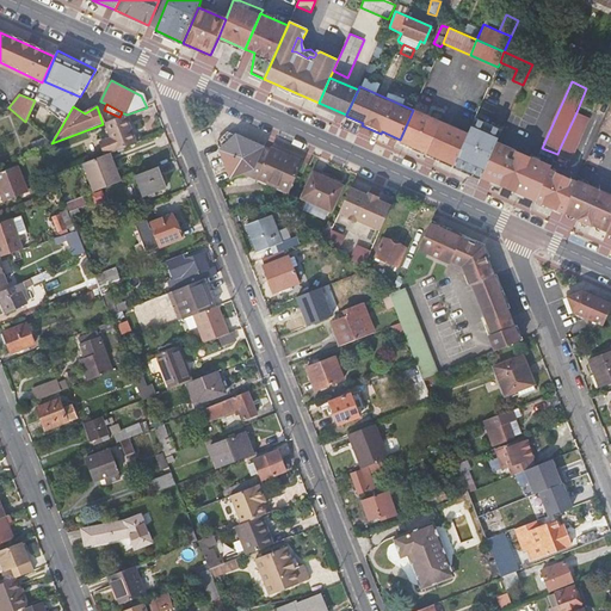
[(400,140),(427,152),(442,119),(414,107),(413,110),(400,140)]
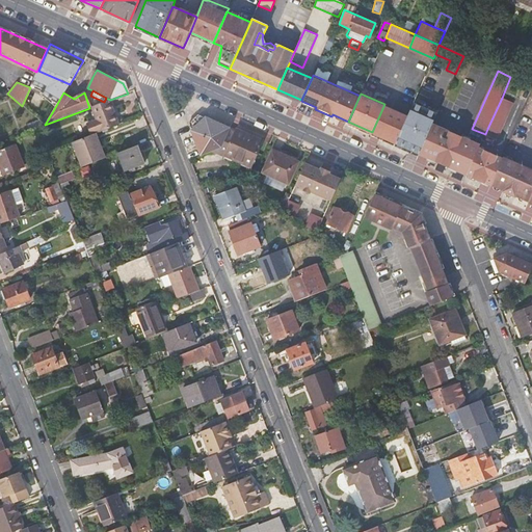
[(499,134),(513,103),(502,98),(487,129),(499,134)]
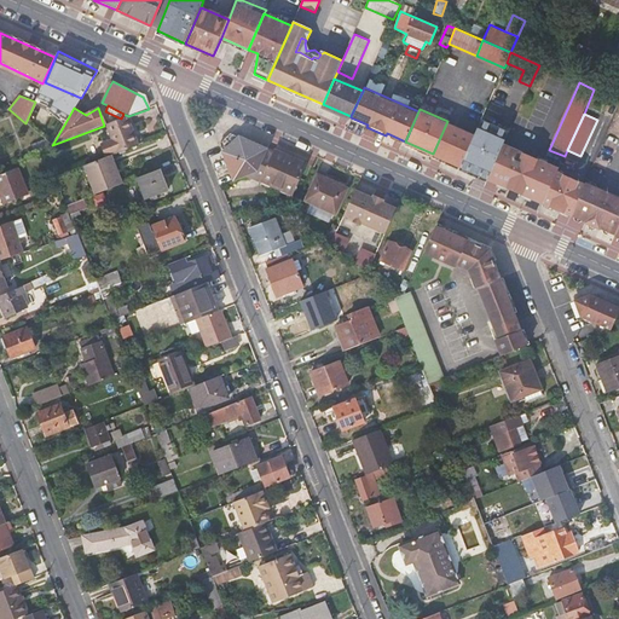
[(113,138),(117,152),(139,144),(128,116),(106,125),(113,138)]
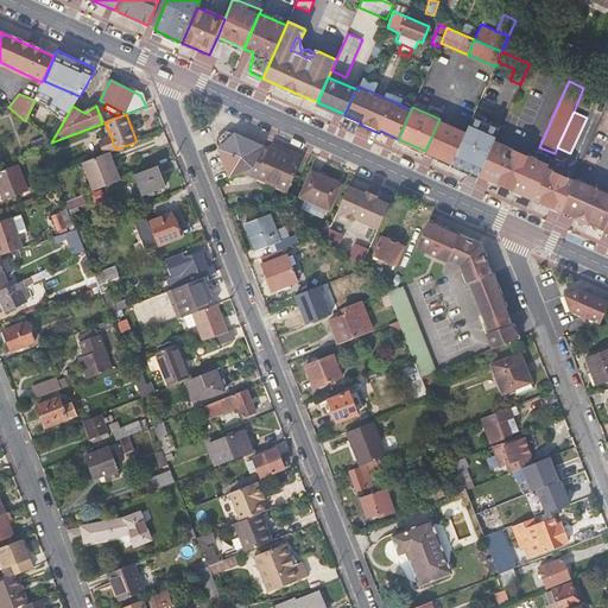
[(62,125),(45,118),(38,132),(44,137),(51,143),(62,125)]
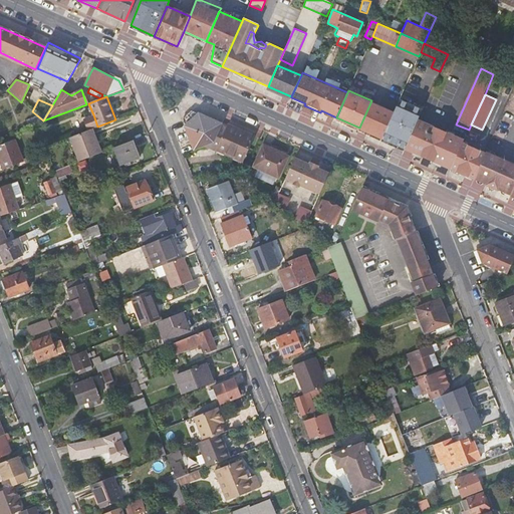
[(359,127),(382,138),(389,124),(395,111),(371,100),(359,127)]
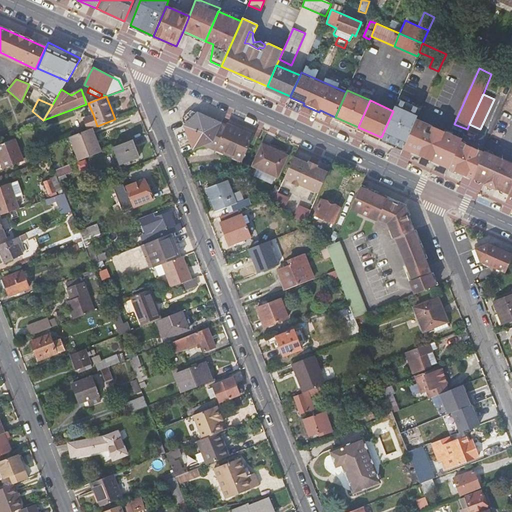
[(418,116),(395,105),(393,111),(387,124),(381,137),(380,141),(402,151),(404,148),(416,119),(418,116)]
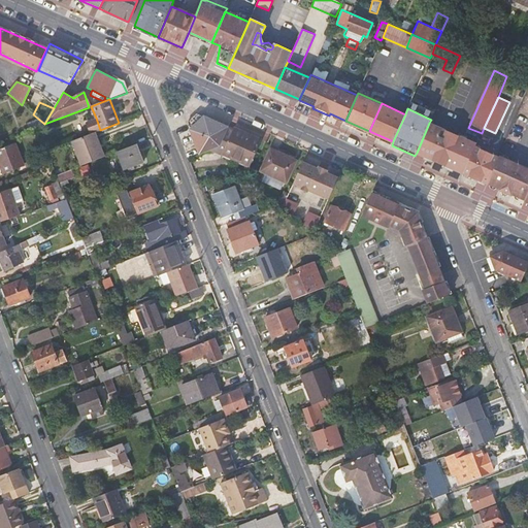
[(221,145),(228,127),(197,113),(188,122),(200,154),(210,150),(221,145)]
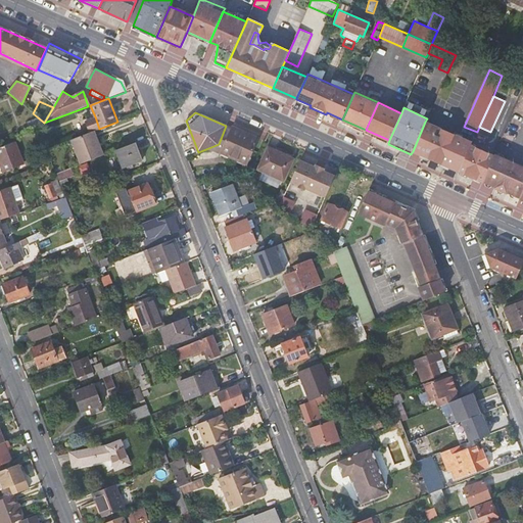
[(95,116),(85,121),(89,133),(93,132),(99,129),(95,116)]
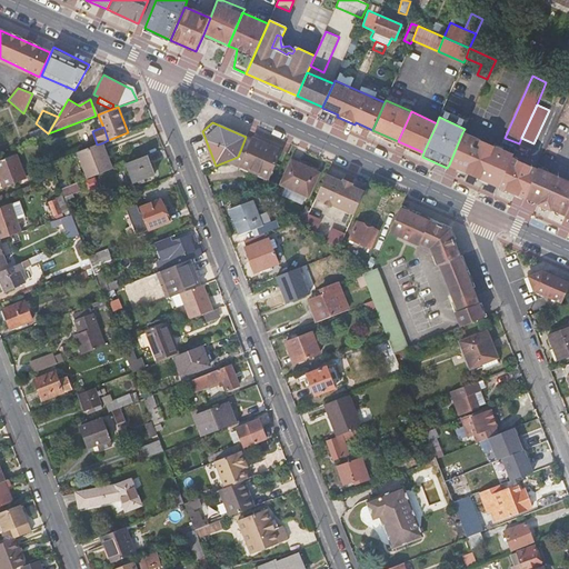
[(29,132),(31,140),(48,133),(41,128),(29,132)]
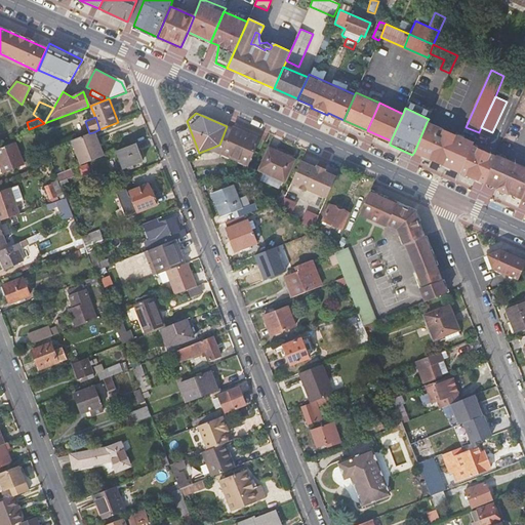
[(432,160),(443,164),(452,168),(461,172),(473,147),(474,145),(474,144),(466,139),(455,135),(427,122),(414,152),(422,155),(432,160)]
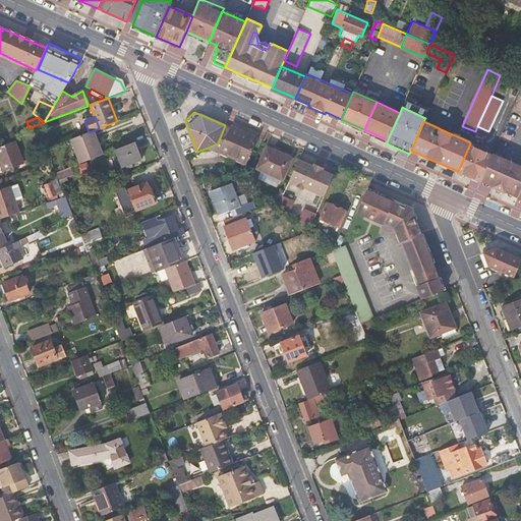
[(257,137),(232,126),(231,128),(226,125),(218,143),(208,148),(220,154),(221,153),(245,164),(257,137)]
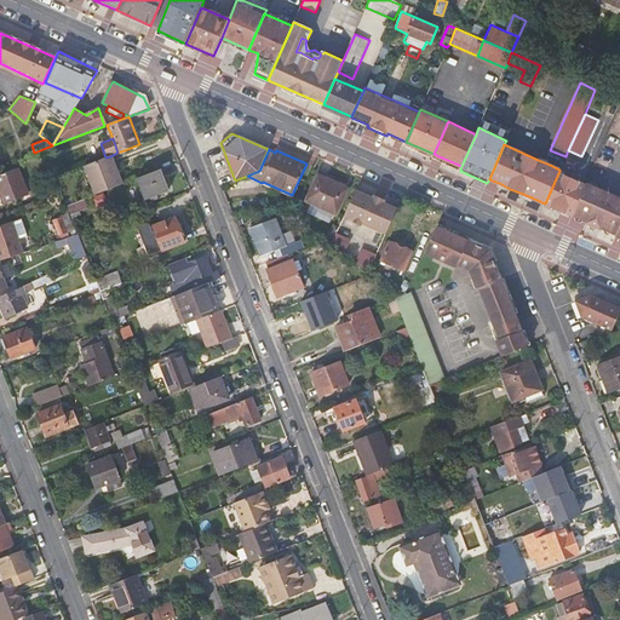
[(431,159),(460,171),(461,166),(434,154),(431,159)]
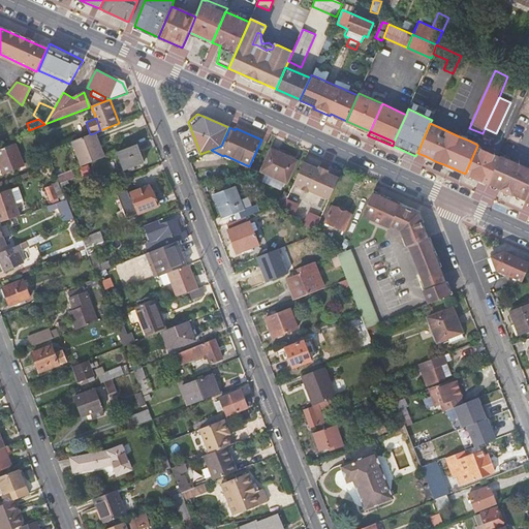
[(100,149),(94,133),(90,134),(71,142),(82,166),(100,159),(105,157),(102,149),(100,149)]
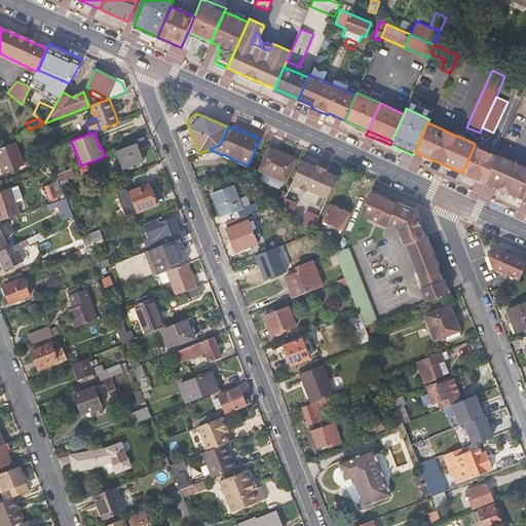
[(15,142),(0,148),(0,165),(3,173),(25,164),(15,142)]
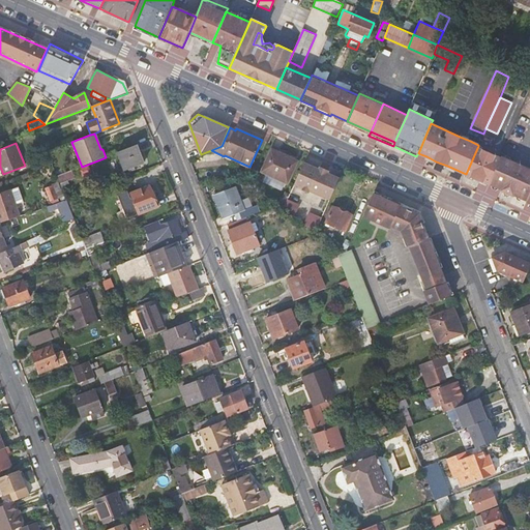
[(143,164),(136,145),(131,147),(118,152),(125,171),(143,164)]
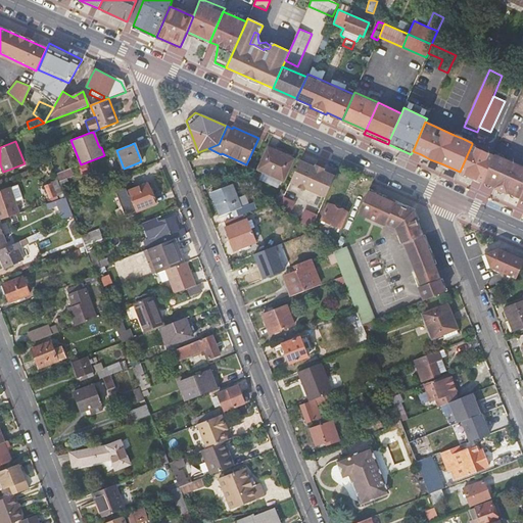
[(494,156),(471,146),(460,172),(483,182),(494,156)]
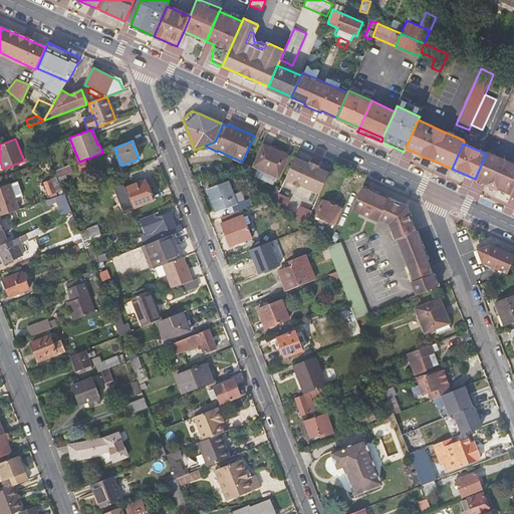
[(253,167),(278,179),(289,156),(264,145),(253,167)]
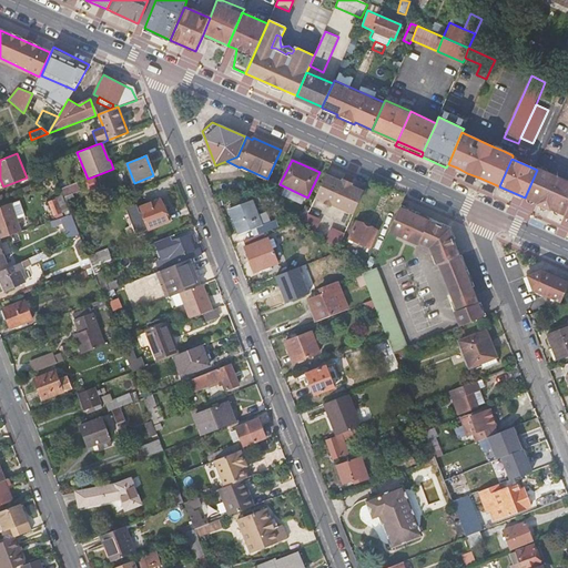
[(551,210),(565,215),(567,209),(567,181),(561,179),(561,178),(554,173),(553,175),(537,168),(537,170),(525,198),(539,204),(538,205),(551,211),(551,210)]
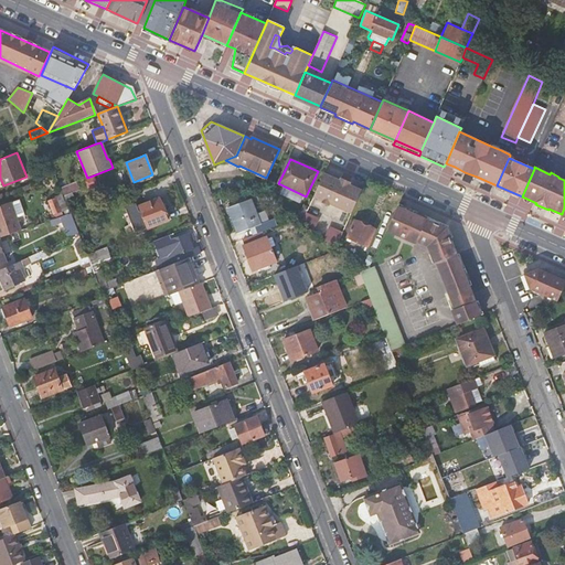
[(324,173),(313,195),(352,213),(363,190),(324,173)]
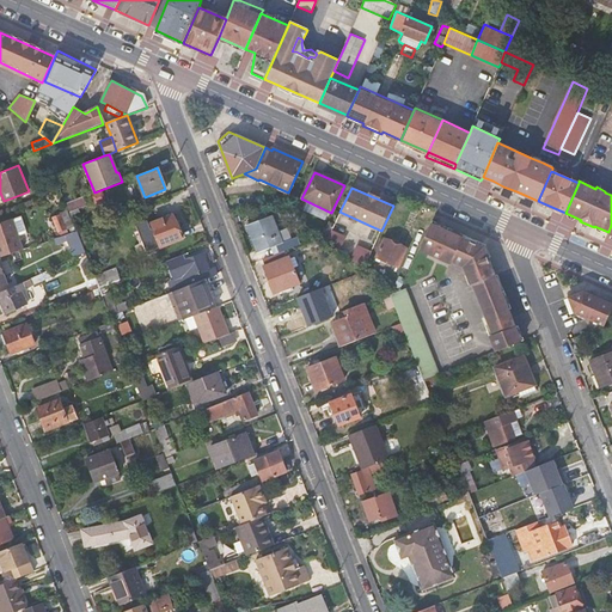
[(86,206),(83,196),(66,203),(69,213),(86,206)]
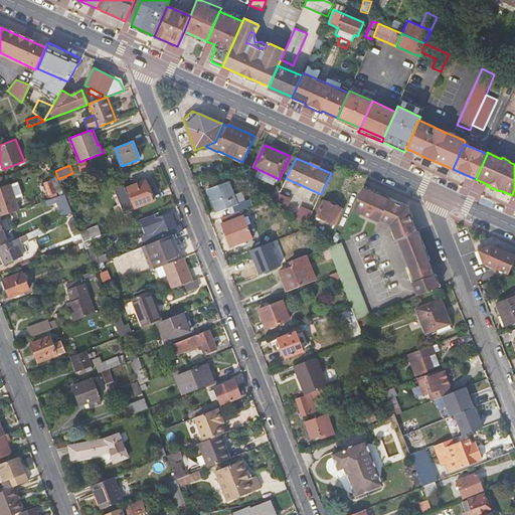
[(476,179),(453,169),(452,171),(474,182),(476,179)]
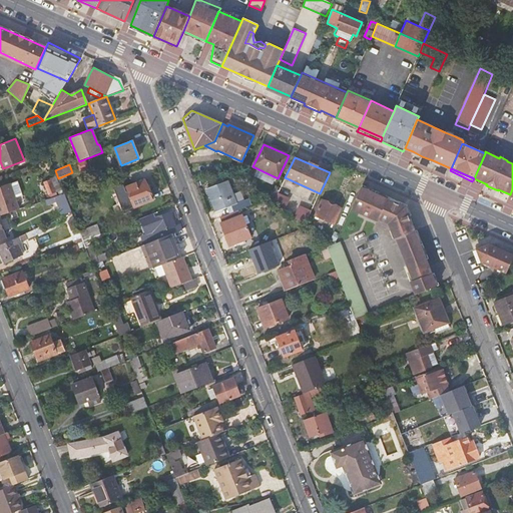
[(51,179),(43,182),(48,195),(62,189),(56,175),(50,177),(51,179)]
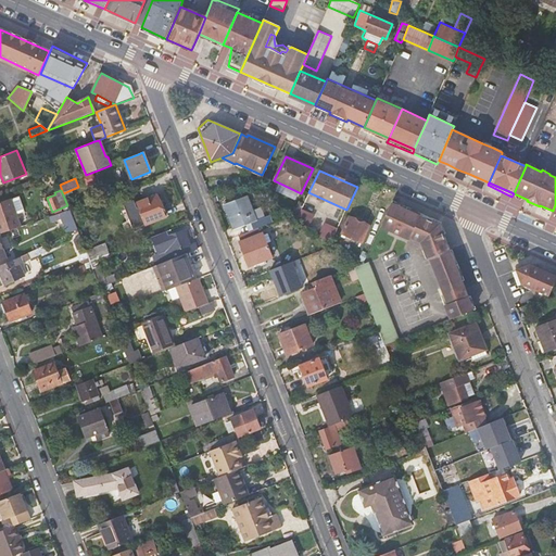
[(130,222),(134,230),(147,225),(147,226),(166,218),(156,196),(136,204),(125,207),(130,222)]
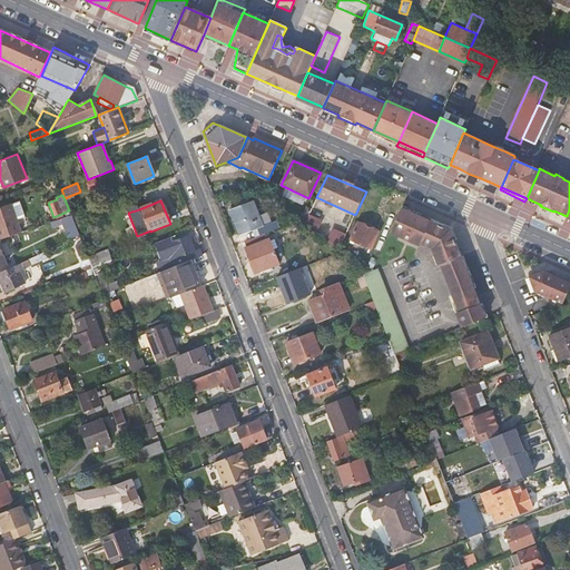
[(253,231),(255,237),(273,231),(282,227),(278,220),(263,226),(253,200),(231,210),(241,235),(253,231)]
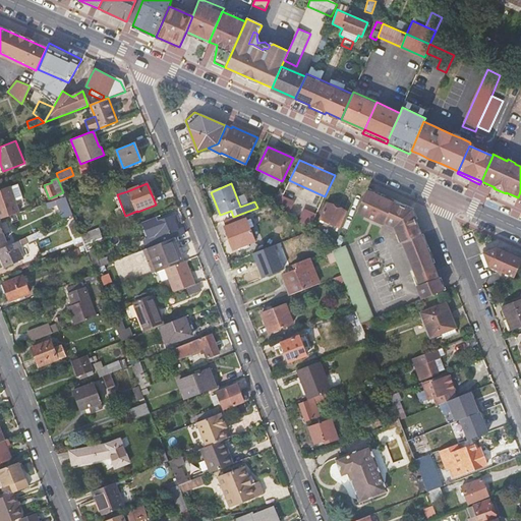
[(0,188),(0,218),(19,212),(9,185),(0,188)]
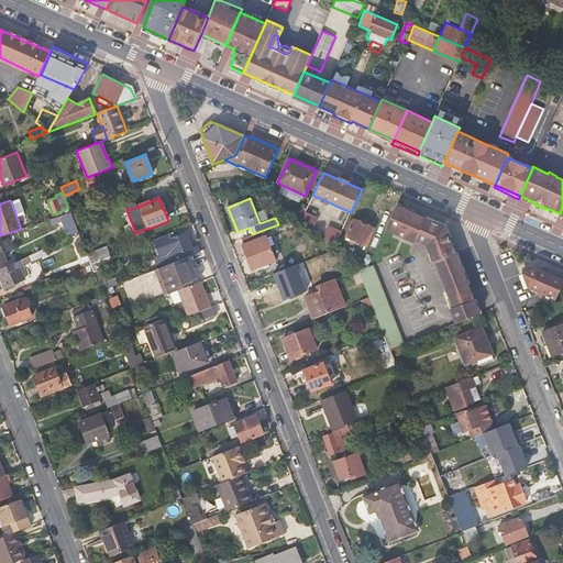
[(444,228),(397,206),(386,229),(416,243),(417,241),(426,245),(429,254),(428,255),(432,264),(435,262),(441,274),(448,293),(451,300),(446,302),(454,323),(478,315),(470,293),(461,267),(450,241),(444,228)]
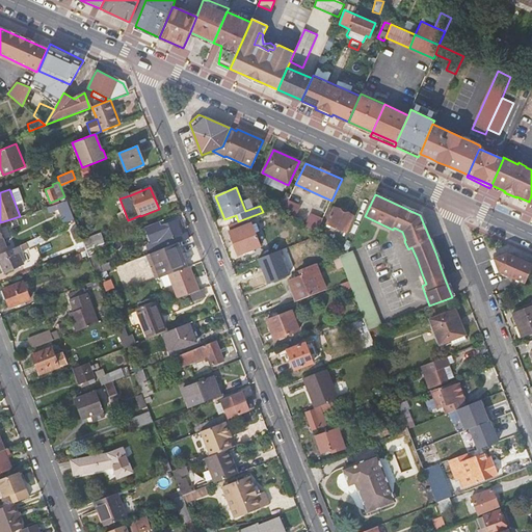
[(283,212),(289,200),(284,198),(283,197),(277,207),(283,212)]
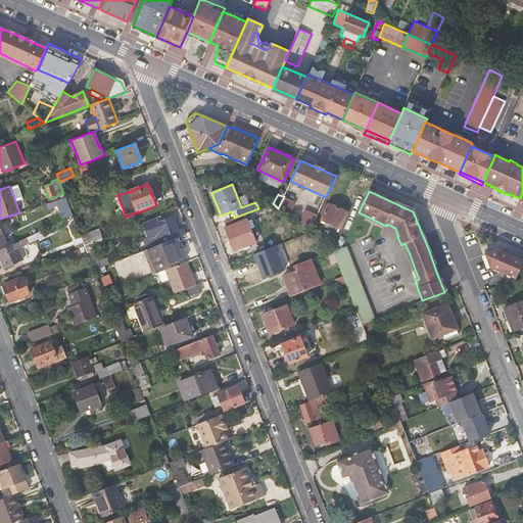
[(284,196),(278,208),(288,215),(294,201),(284,196)]
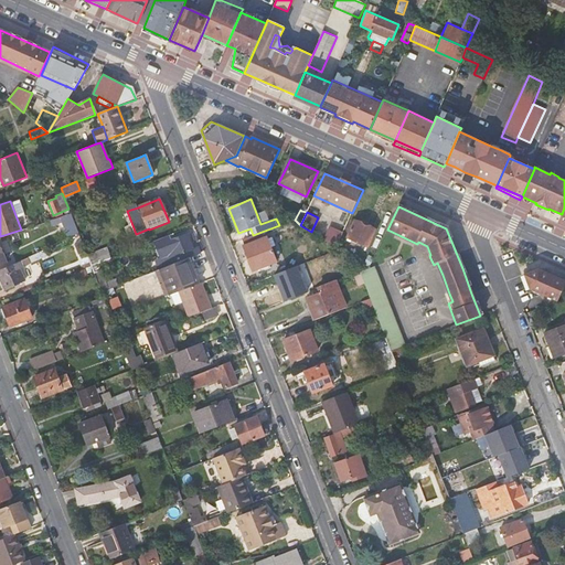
[(72,213),(62,217),(70,235),(80,231),(72,213)]
